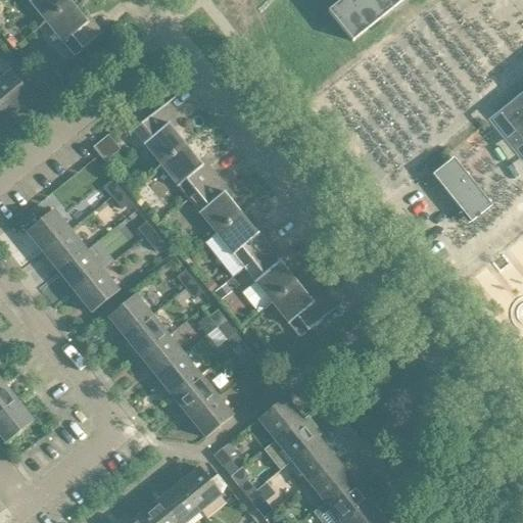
[(27,0),(45,22),(70,3),(67,0),(27,0)]
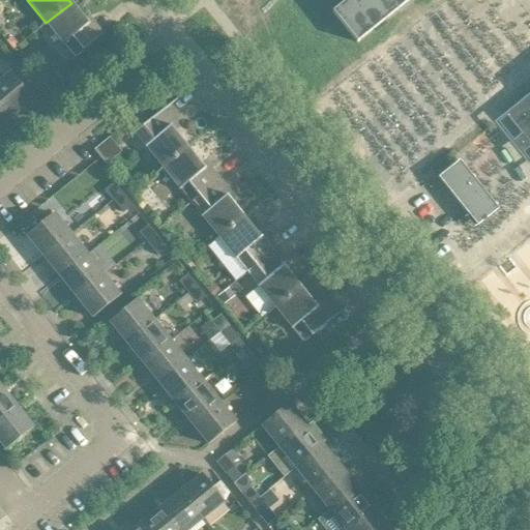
[(332,0),(329,8),(357,45),(413,0),(332,0)]
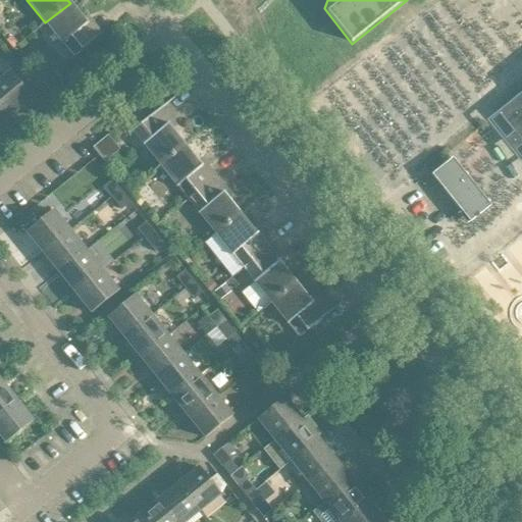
[(87,22),(70,3),(45,22),(72,57),(65,62),(66,63),(116,22),(116,21),(102,33),(91,19),(87,22)]
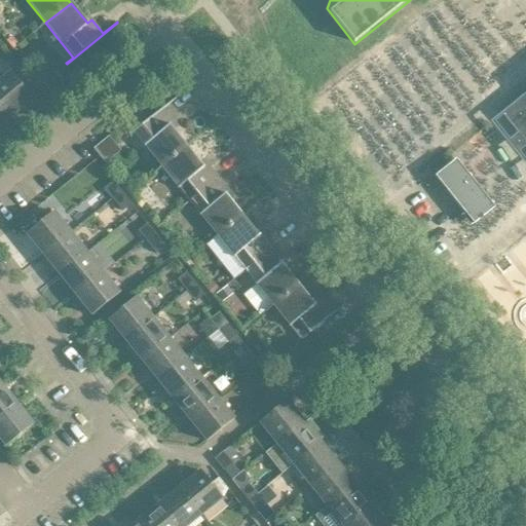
[(0,101),(12,116),(32,99),(9,72),(0,79),(0,101)]
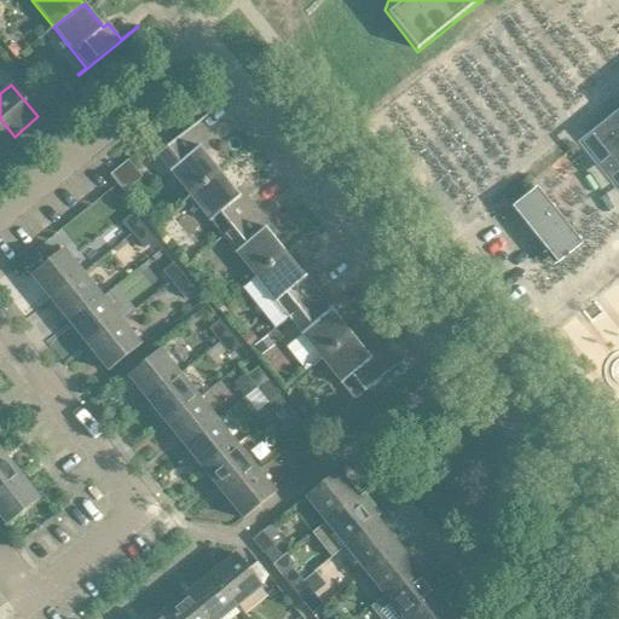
[(618,110),(593,132),(618,165),(618,110)]
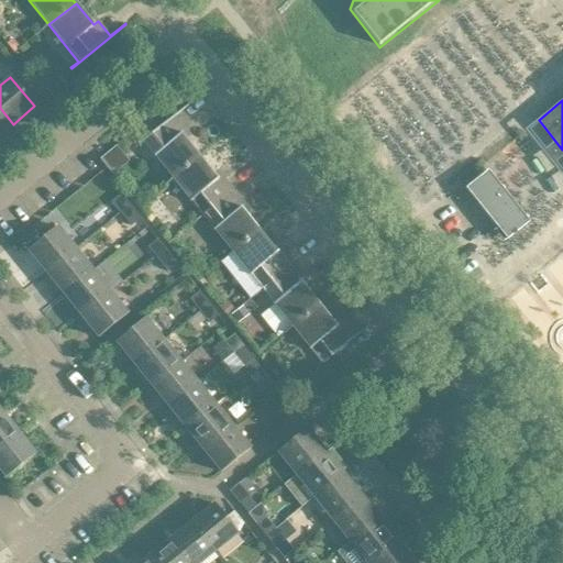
[(172,178),(199,156),(181,135),(186,131),(174,117),(190,103),(189,102),(134,147),(135,148),(142,142),(172,178)]
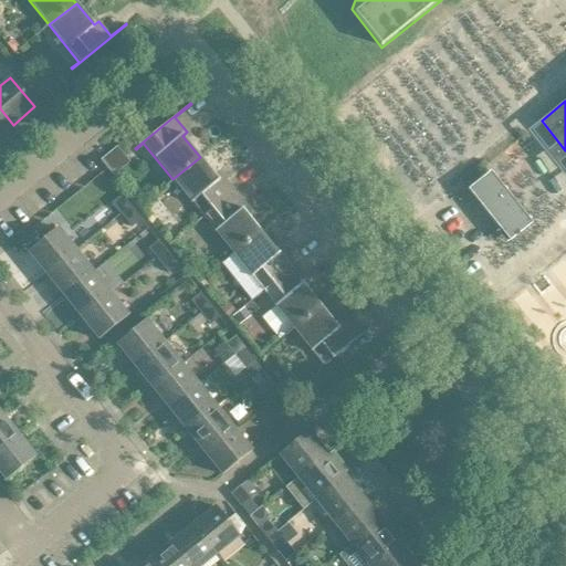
[(0,108),(0,134),(13,125),(0,108)]
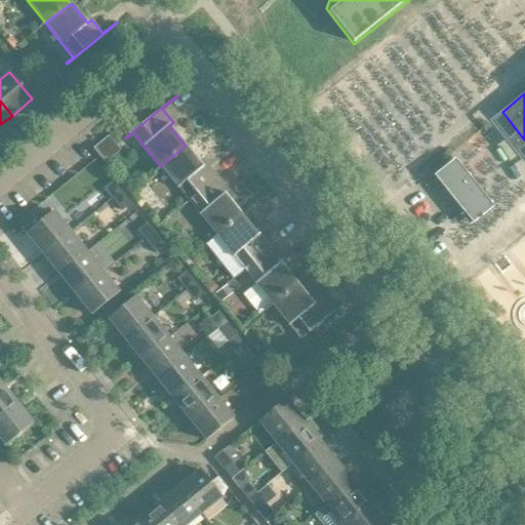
[(186,146),(160,166),(188,201),(217,177),(206,163),(202,166),(186,146)]
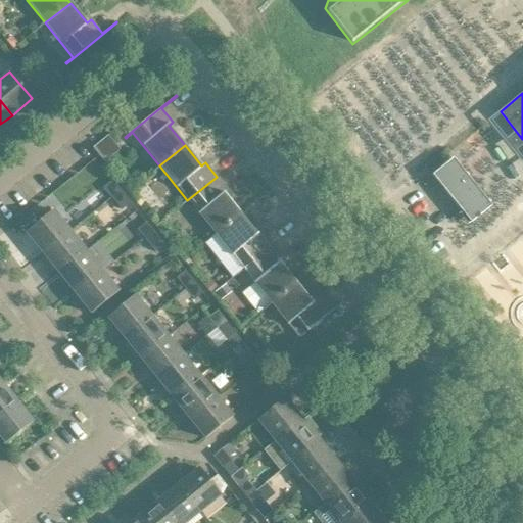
[(471,223),(491,206),(453,158),(432,176),(471,223)]
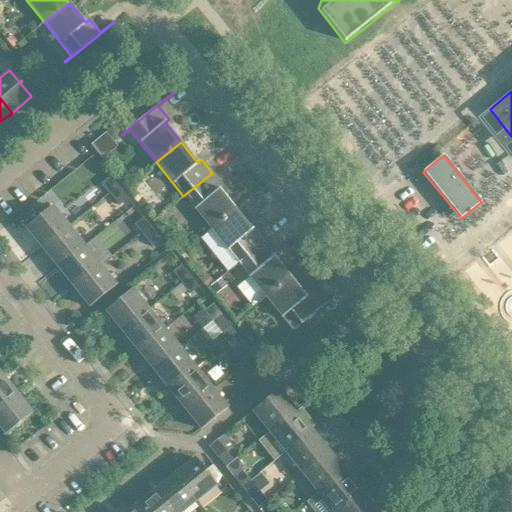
[(212,173),(183,196),(210,230),(235,210),(220,190),(223,187),(212,173)]
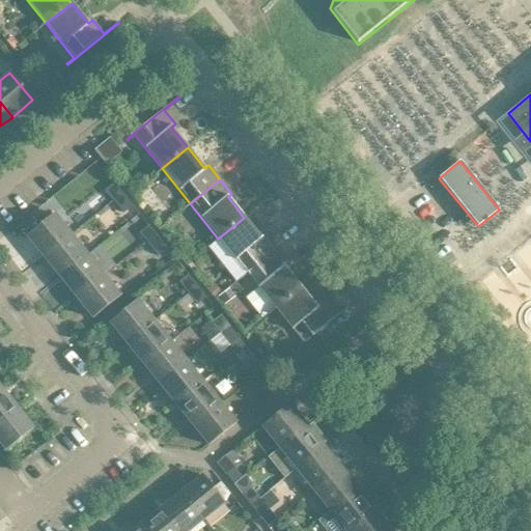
[(114,201),(123,194),(114,183),(105,190),(113,200),(114,201)]
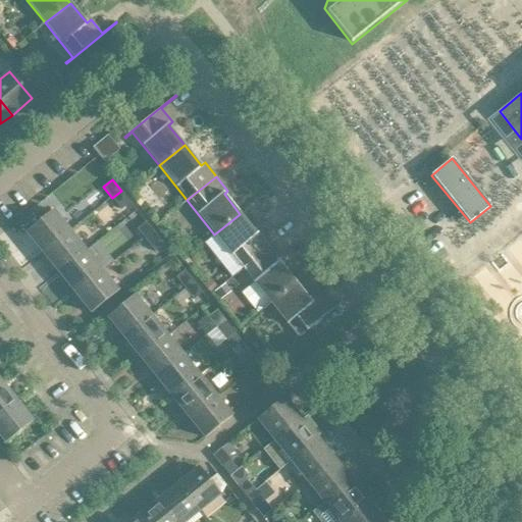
[(131,202),(121,191),(112,198),(111,197),(121,209),(131,202)]
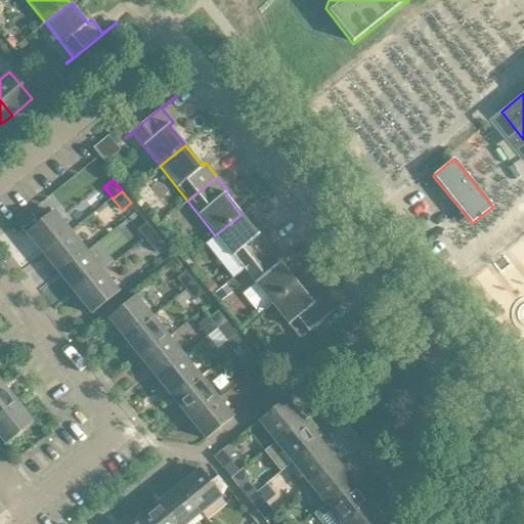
[(70,231),(53,211),(26,232),(43,254),(70,231)]
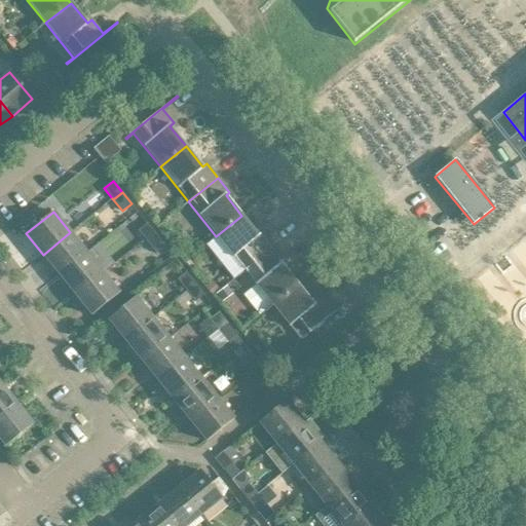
[(241,216),(216,236),(243,271),(273,247),(262,232),(259,236),(241,216)]
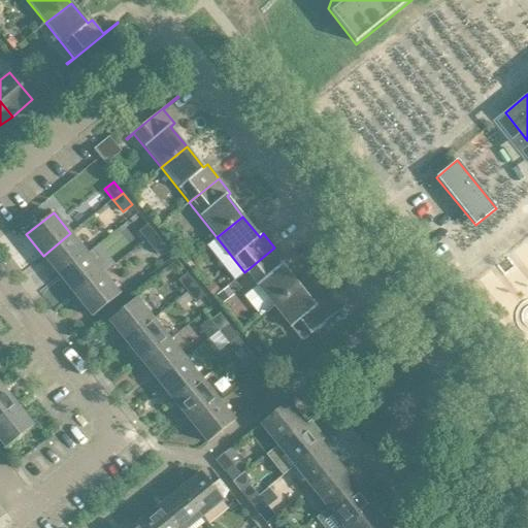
[(147,242),(156,235),(147,224),(138,231),(145,239),(147,242)]
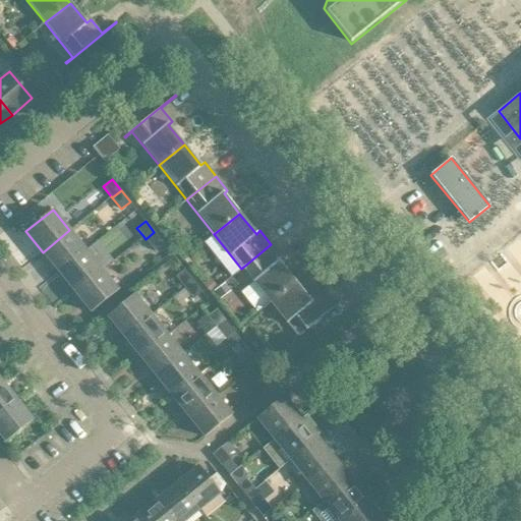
[(69,230),(43,252),(58,272),(85,250),(69,230)]
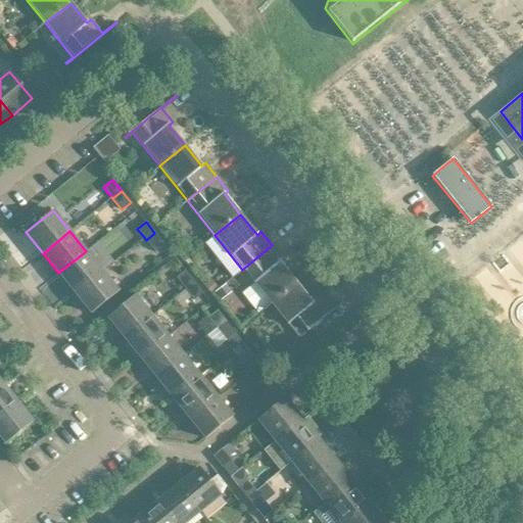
[(164,244),(154,233),(146,240),(155,251),(164,244)]
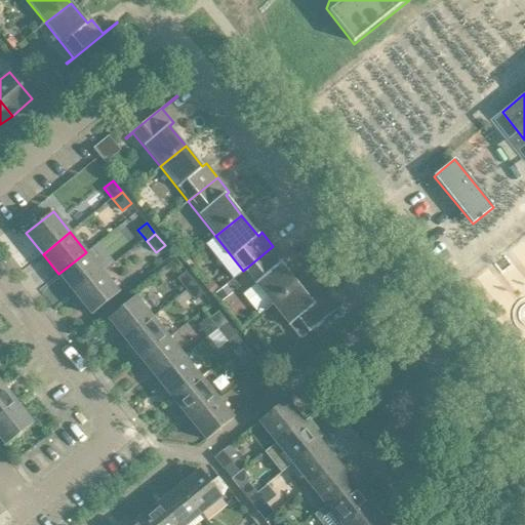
[(243,271),(254,285),(243,294),(259,315),(271,306),(297,284),(281,264),(285,260),(273,246),(243,271)]
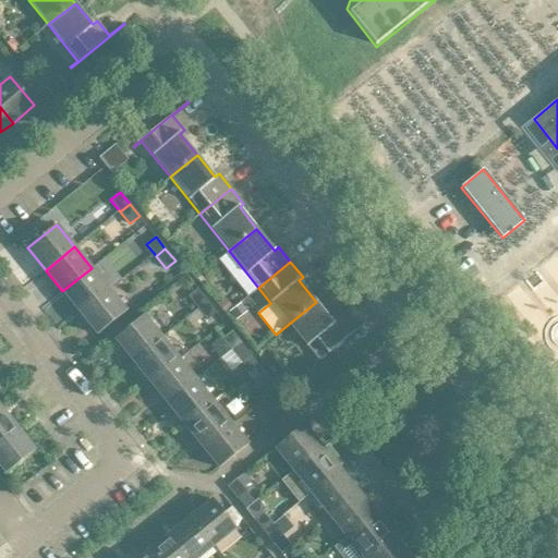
[(92,268),(62,291),(80,313),(109,289),(92,268)]
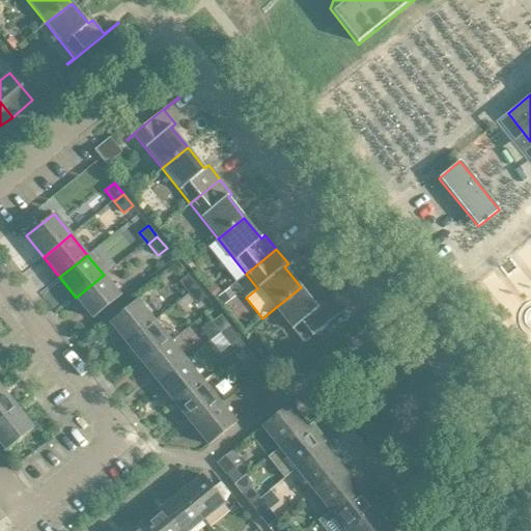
[(188,292),(197,285),(188,274),(178,282),(188,292)]
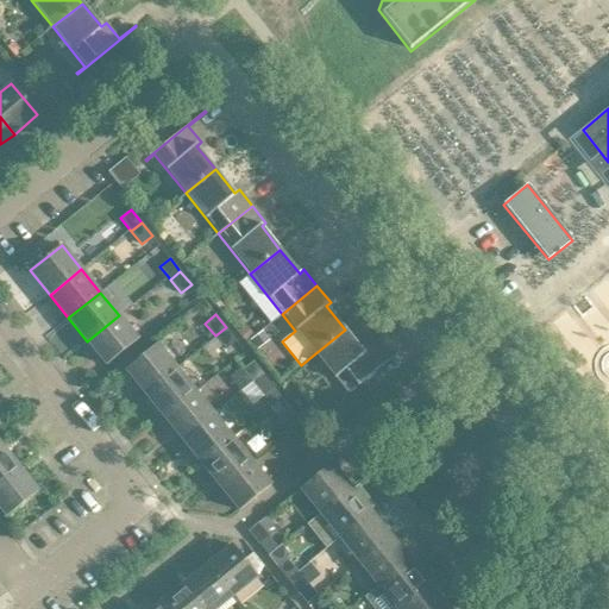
[(138,339),(119,315),(87,341),(106,365),(138,339)]
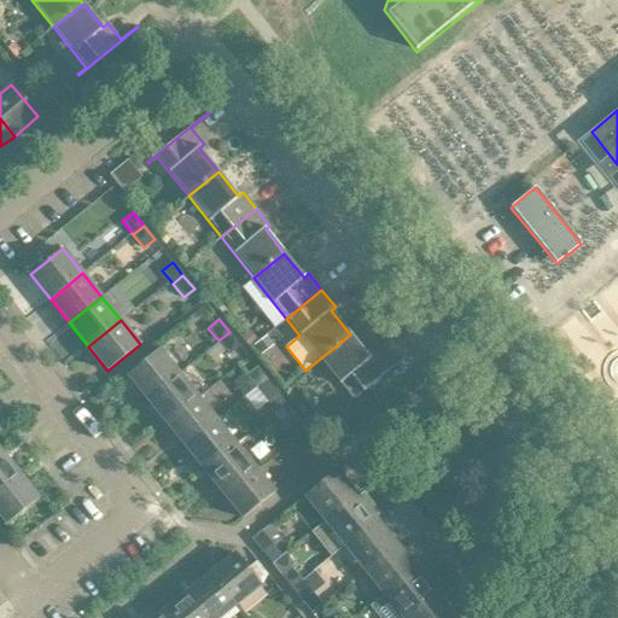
[(229,332),(219,340),(219,342),(205,353),(215,363),(228,353),(229,354),(240,345),(229,332)]
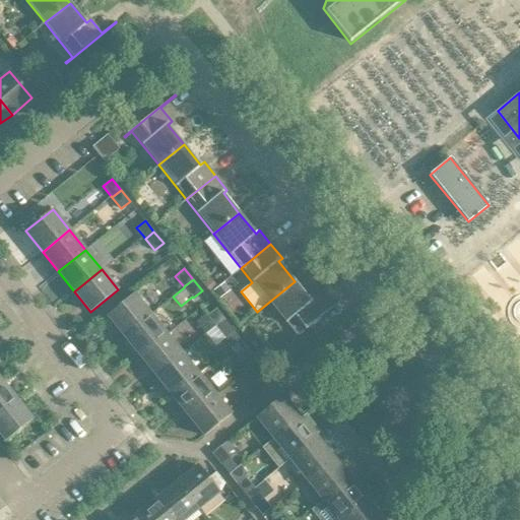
[(311,302),(295,281),(268,303),(296,336),(289,341),(290,342),(340,302),(339,301),(325,312),(315,299),(311,302)]
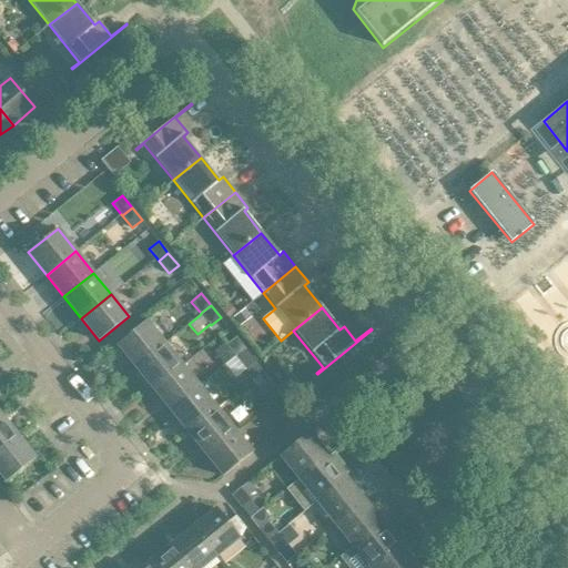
[(146,321),(117,345),(135,367),(164,343),(146,321)]
